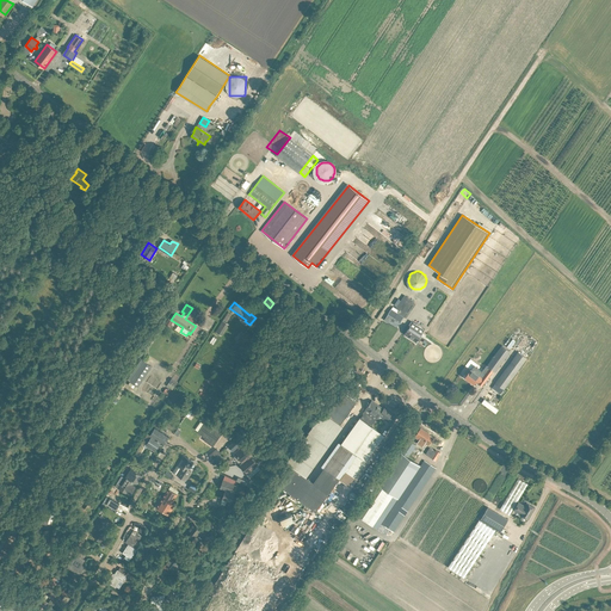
[(392,309),(384,320),(388,322),(393,316),(400,321),(403,316),(392,309)]
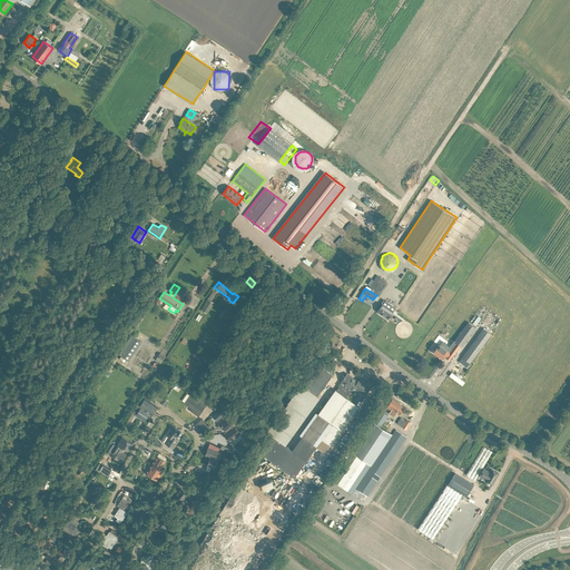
[(204,305),(200,308),(206,313),(213,303),(208,298),(203,305),(204,305)]
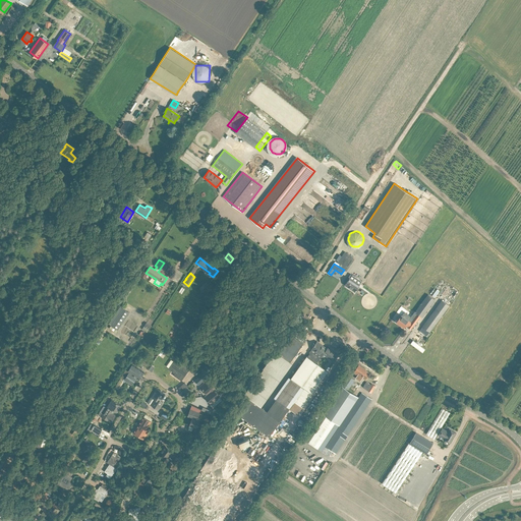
[(350,277),(345,285),(355,291),(360,284),(359,284),(361,281),(352,275),(350,278),(350,277)]
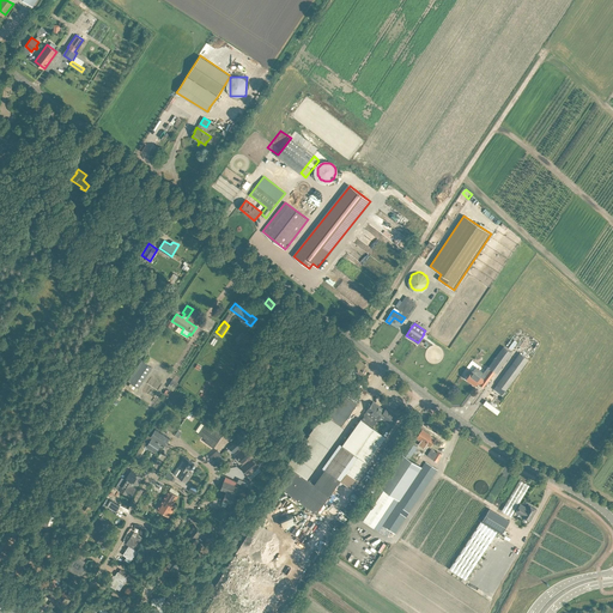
[(244,341),(250,334),(247,331),(241,339),(244,341)]
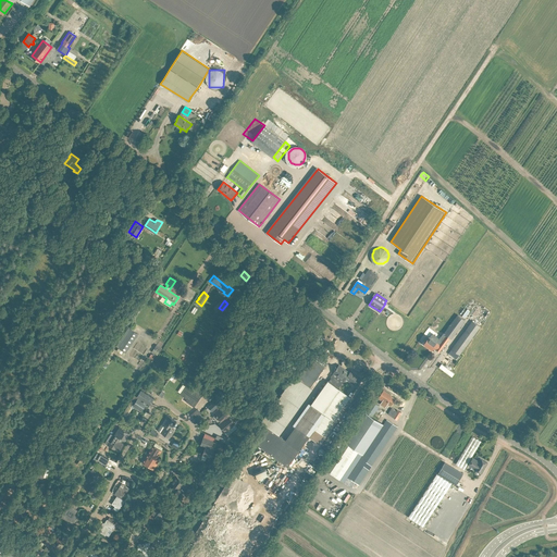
[(452,338),(465,320),(457,314),(444,333),(452,338)]
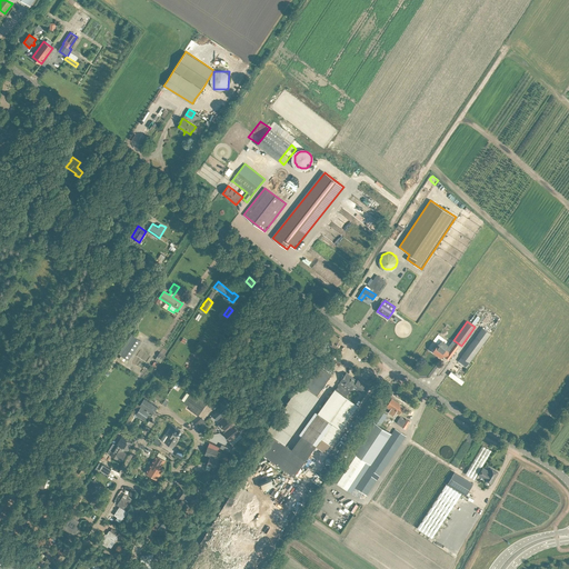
[(466,367),(490,333),(482,328),(461,357),(458,361),(466,367)]
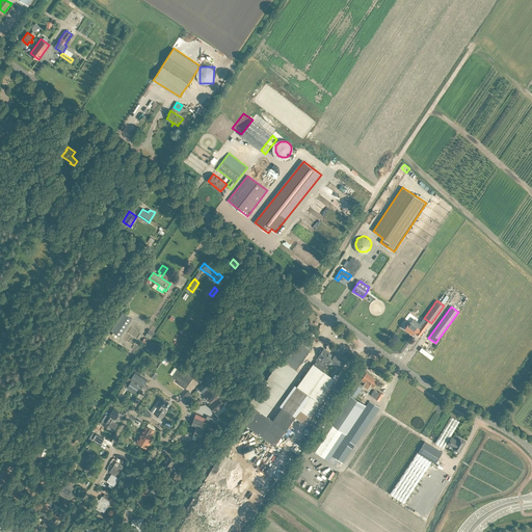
[(132,319),(125,314),(114,330),(122,335),(132,319)]
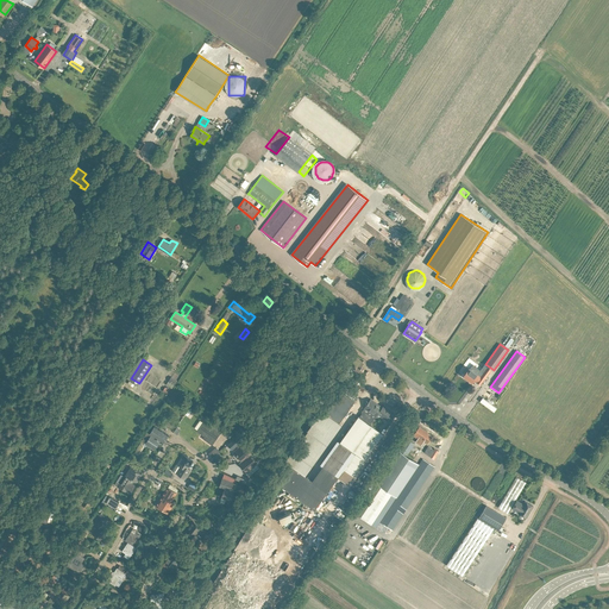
[(487,376),(481,372),(478,376),(469,369),(466,371),(463,376),(472,382),(475,378),(477,381),(477,382),(481,384),(484,380),(487,376)]
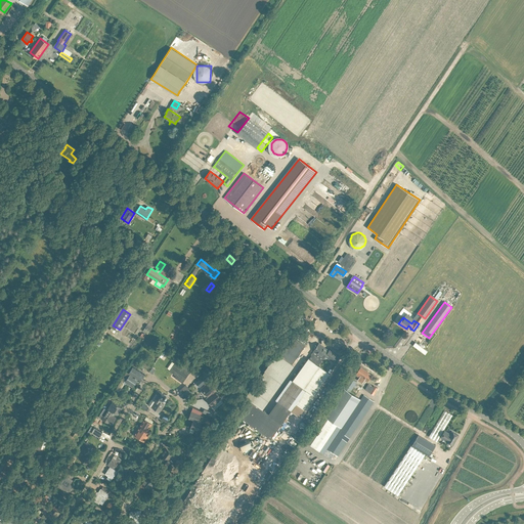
[(145,328),(143,331),(148,334),(149,332),(150,332),(153,328),(147,324),(145,328)]
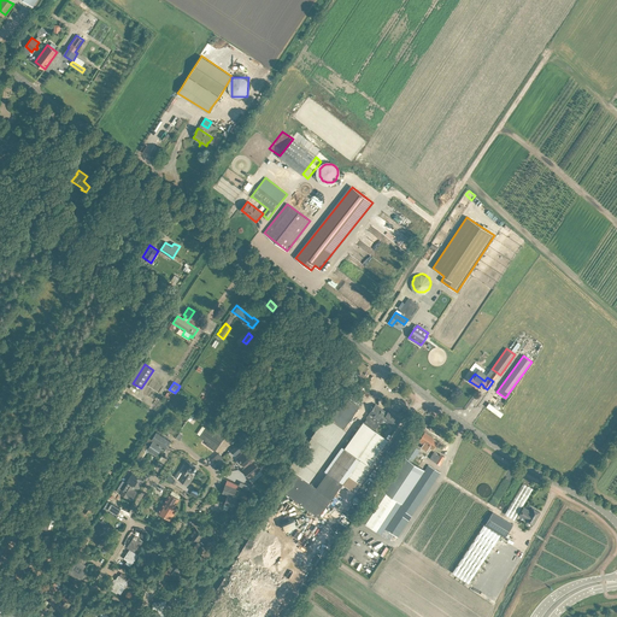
[(344,428),(359,406),(347,397),(331,418),(344,428)]
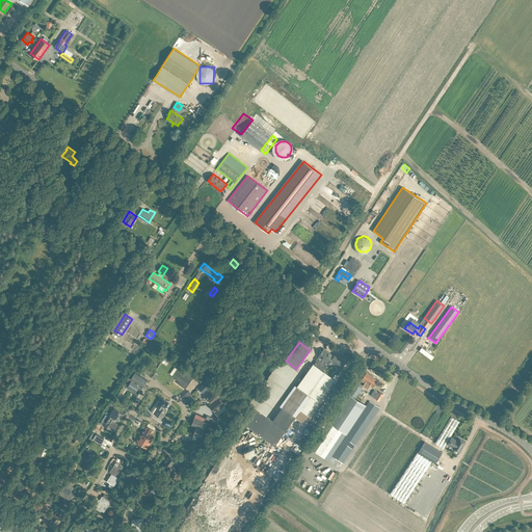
[(422,347),(419,350),(431,360),(433,356),(422,347)]
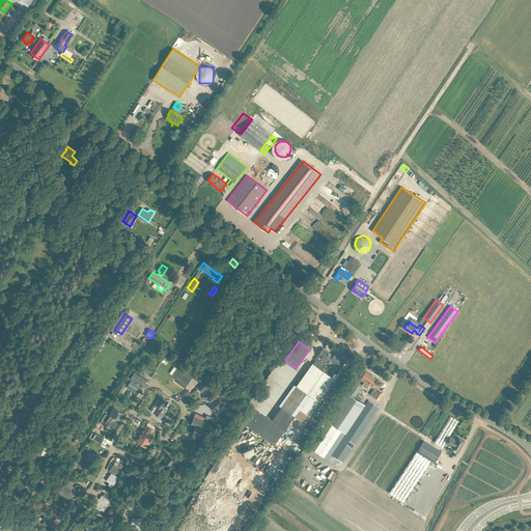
[(303,421),(334,379),(323,370),(328,363),(330,361),(333,356),(323,348),(322,351),(320,350),(320,352),(318,355),(318,356),(315,359),(316,360),(313,363),(312,363),(273,419),(253,406),(243,420),(275,444),(295,416),(303,421)]
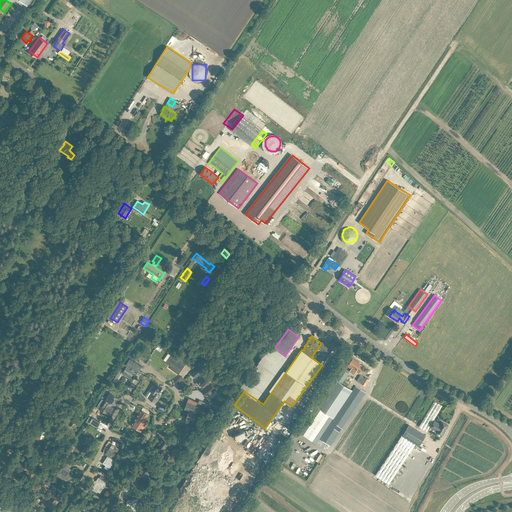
[(332,348),(323,341),(321,343),(318,348),(327,354),(332,348)]
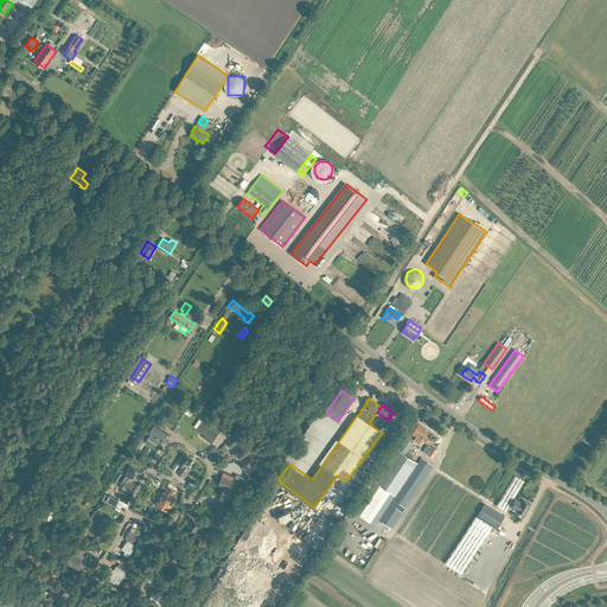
[(154,425),(149,433),(160,439),(159,440),(161,441),(163,440),(163,441),(168,433),(160,427),(163,422),(155,417),(152,423),(154,425)]
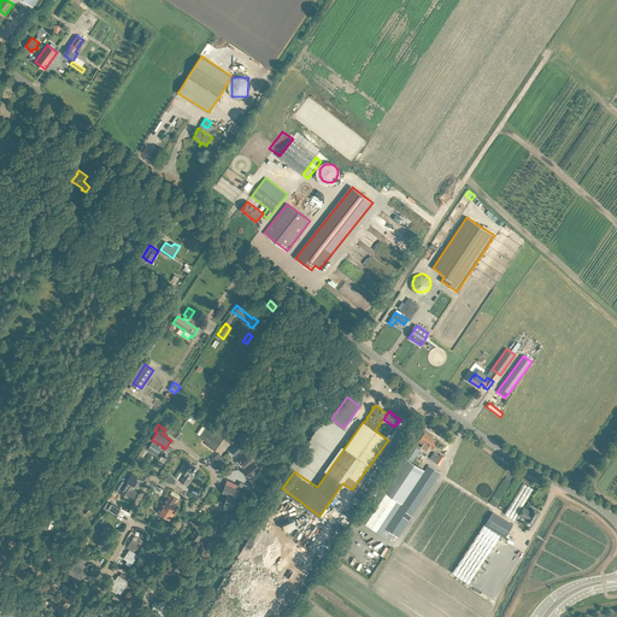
[(223,439),(206,428),(200,436),(209,442),(206,445),(215,450),(223,439)]
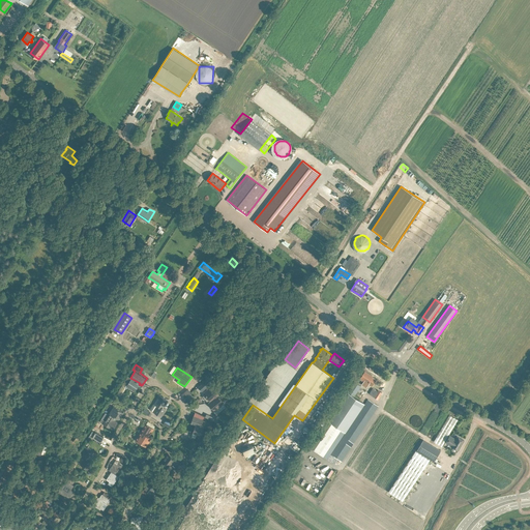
[(343,383),(349,375),(345,371),(339,380),(343,383)]
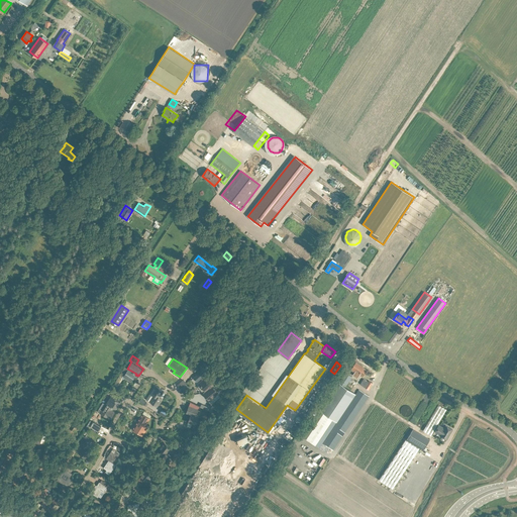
[(367,370),(362,367),(362,366),(356,363),(351,370),(354,372),(353,375),(357,378),(359,375),(363,377),(367,370)]
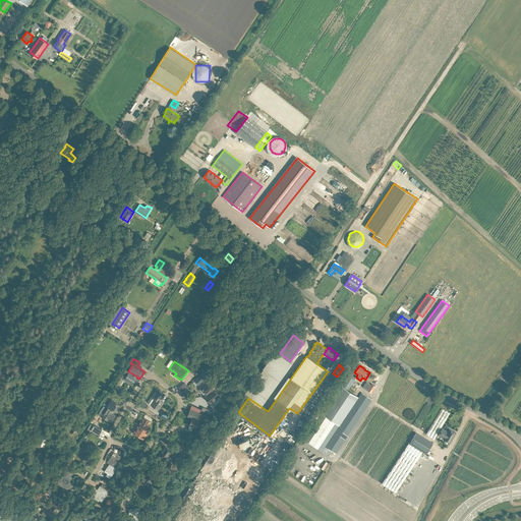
[(137,377),(128,371),(126,370),(122,378),(132,385),(136,378),(137,377)]
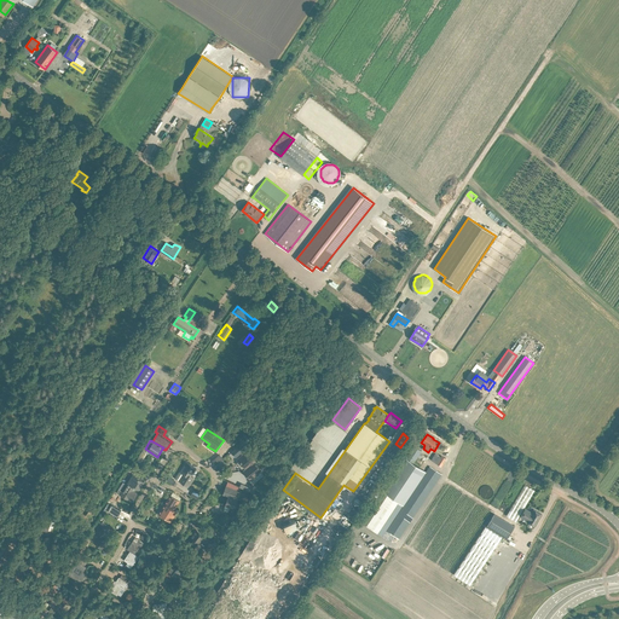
[(239,445),(231,452),(236,457),(243,451),(239,445)]
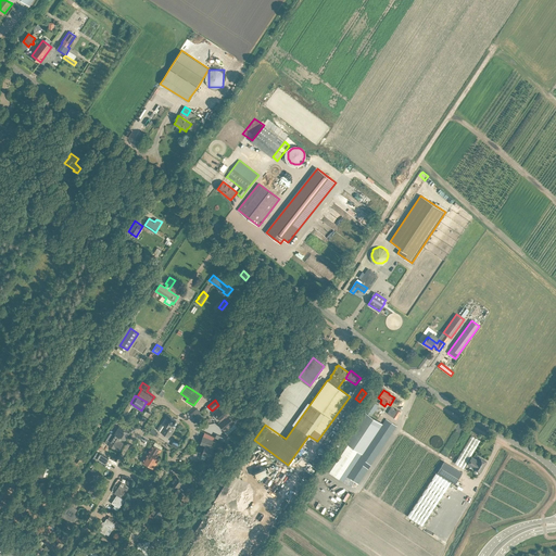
[(363,453),(382,422),(371,415),(378,405),(370,400),(325,468),(342,480),(362,453),(363,453)]
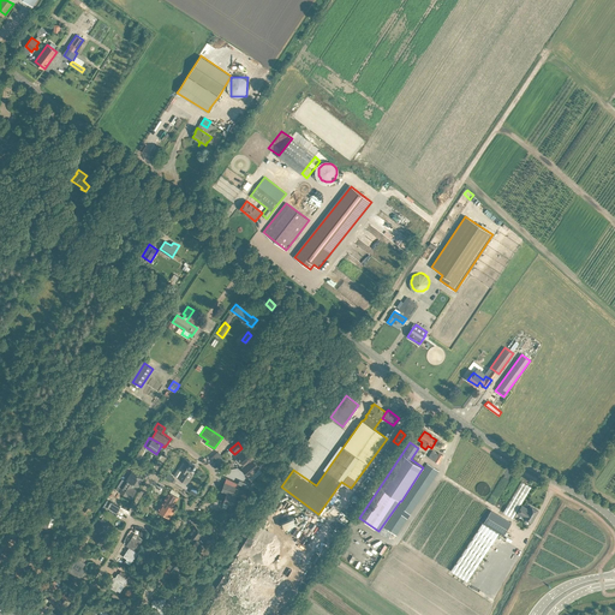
[(142,446),(136,457),(141,460),(147,449),(142,446)]
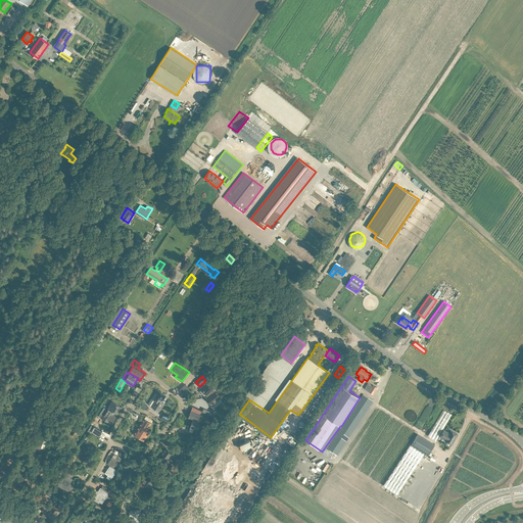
[(216,389),(209,381),(201,387),(203,389),(204,390),(208,395),(214,390),(216,389)]
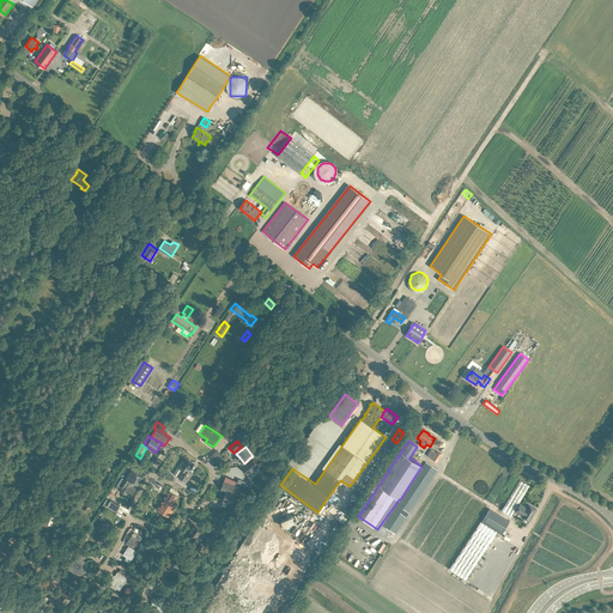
[(437,462),(442,454),(437,451),(437,453),(431,449),(428,455),(432,459),(437,462)]
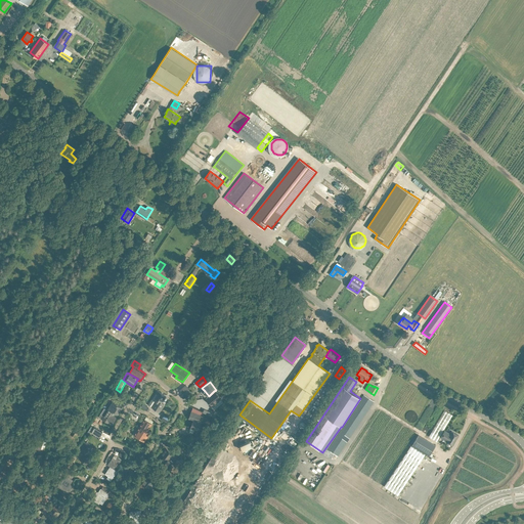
[(166,396),(158,391),(153,399),(156,401),(151,406),(160,411),(164,404),(162,403),(166,396)]
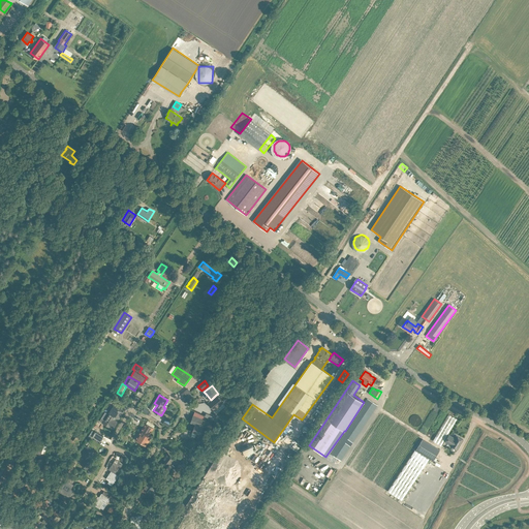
[(223,403),(216,395),(211,400),(209,402),(215,409),(223,403)]
